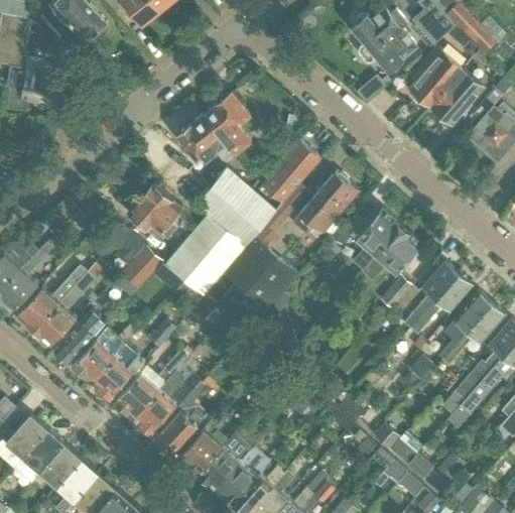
[(0,12),(27,17),(30,2),(18,0),(0,0),(0,12)]
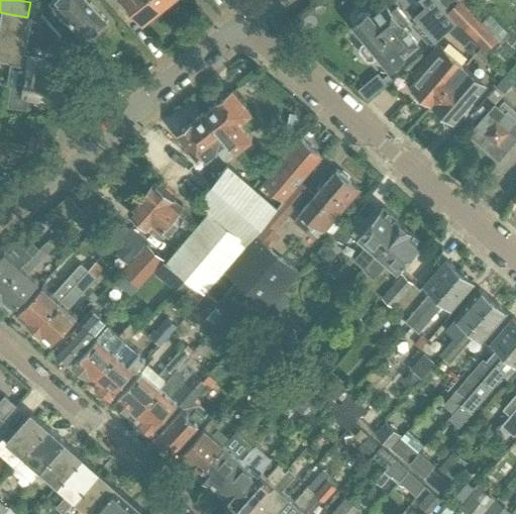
[(86,43),(106,25),(84,0),(55,0),(50,5),(59,14),(55,18),(68,32),(72,28),(86,43)]
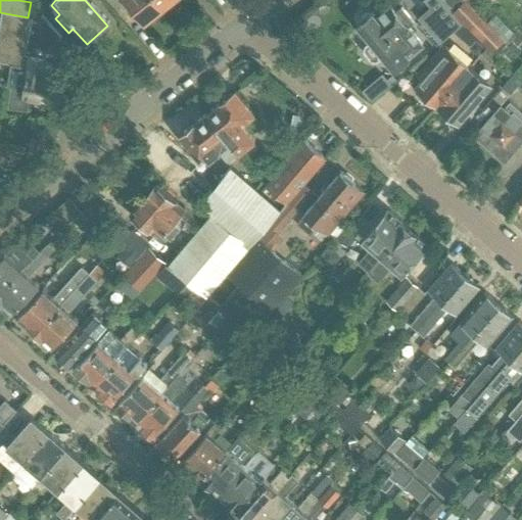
[(153,0),(119,0),(130,13),(133,11),(144,25),(161,10),(153,0)]
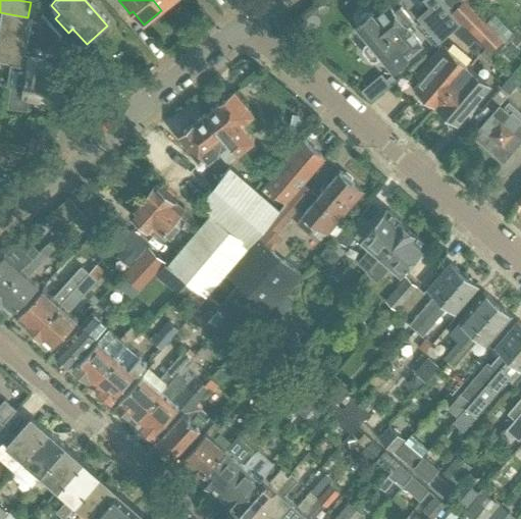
[(153,0),(161,10),(173,0),(153,0)]
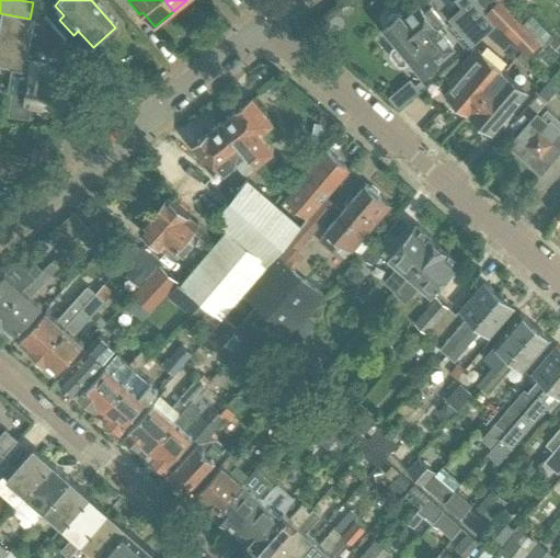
[(470,0),(473,3),(483,15),(498,31),(499,30),(522,53),(526,58),(539,46),(522,27),(501,6),(509,0),(470,0)]
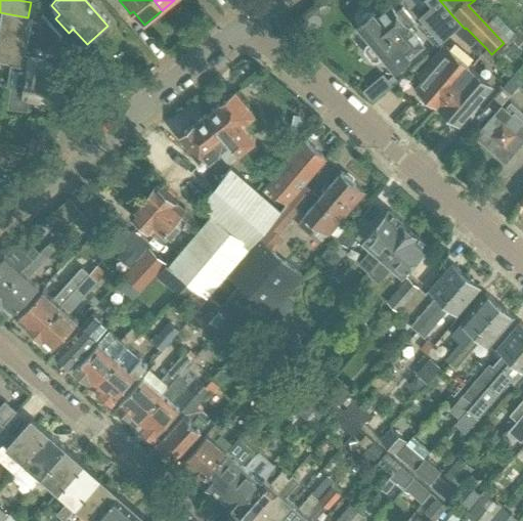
[(402,9),(395,15),(389,8),(375,19),(372,15),(369,16),(365,16),(359,20),(360,26),(358,28),(372,43),(365,48),(365,53),(374,62),(378,63),(384,58),(396,72),(425,46),(409,29),(415,25),(402,9)]
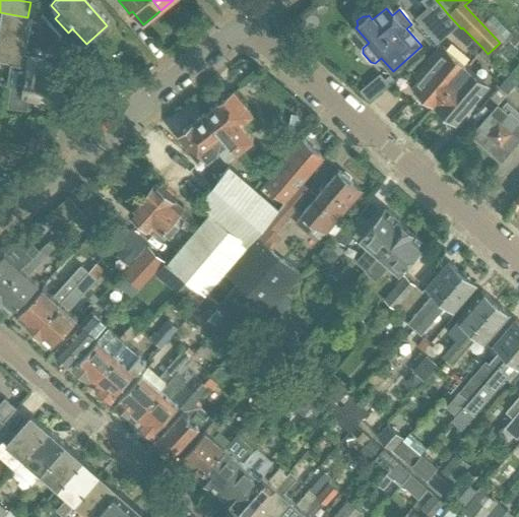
[(24,67),(31,19),(1,14),(0,21),(0,63),(10,65),(24,67)]
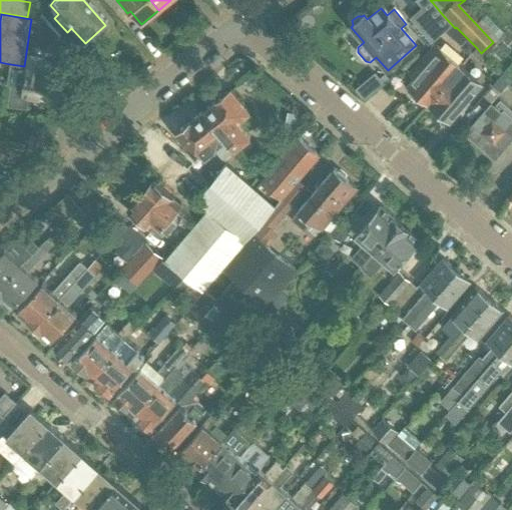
[(414,26),(431,45),(444,33),(427,14),(414,26)]
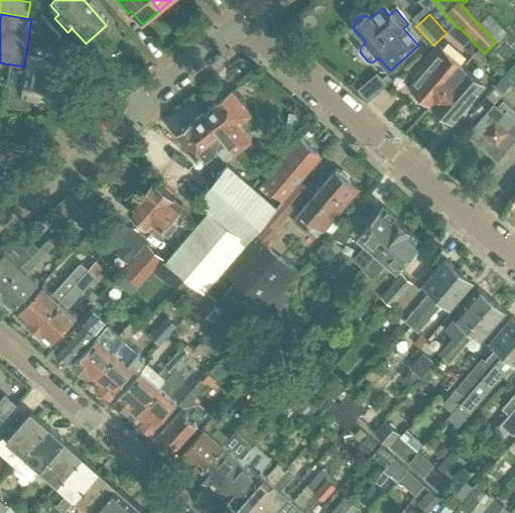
[(44,58),(45,52),(60,38),(40,16),(32,15),(31,19),(24,67),(10,65),(6,88),(10,88),(7,107),(26,110),(28,99),(42,101),(47,66),(40,65),(41,58),(44,58)]
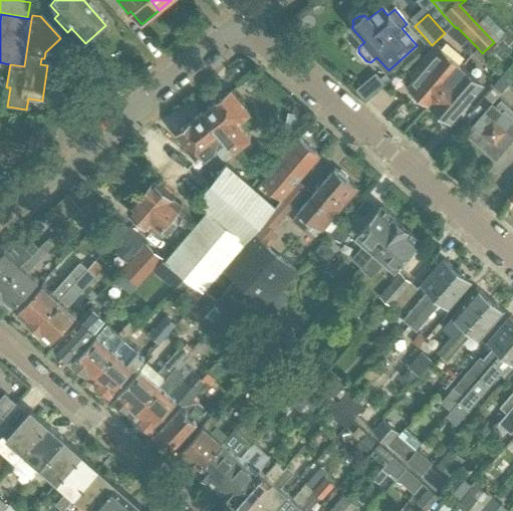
[(487,17),(478,25),(494,42),(496,44),(505,35),(487,17)]
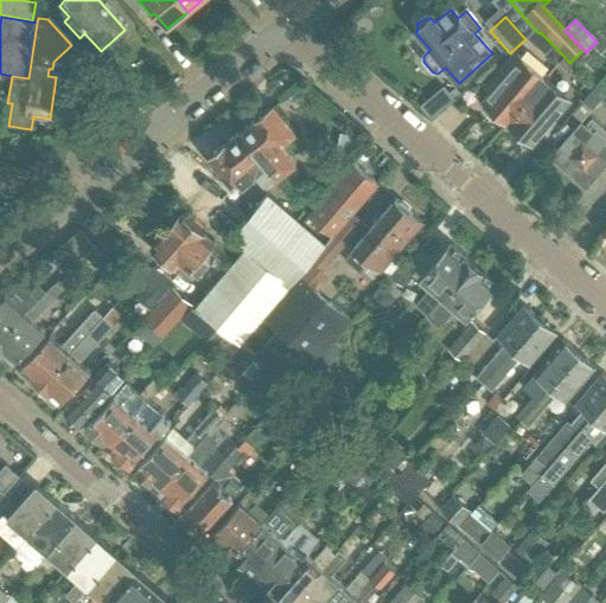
[(504,123),(542,79),(516,57),(503,66),(484,89),(490,95),(483,103),(493,113),(490,116),(501,127),(504,123)]
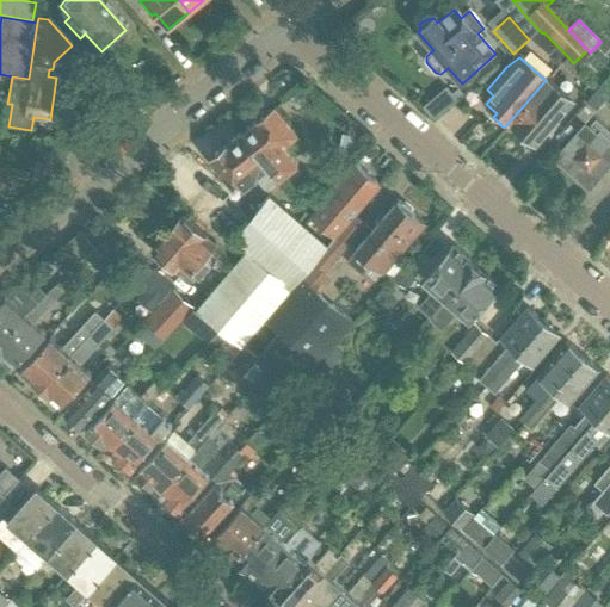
[(578,67),(573,63),(568,57),(561,66),(571,75),(578,67)]
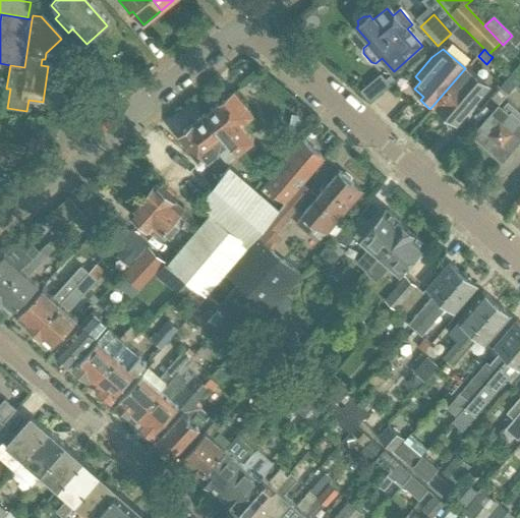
[(465,68),(432,106),(456,125),(487,87),(465,68)]
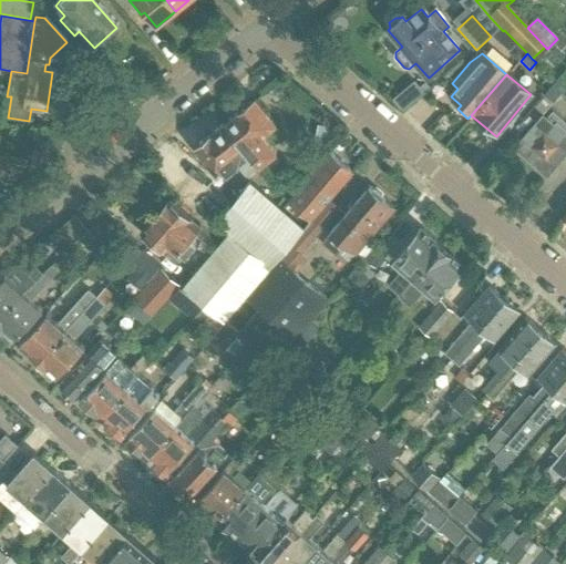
[(533,109),(542,116),(564,91),(555,83),(533,109)]
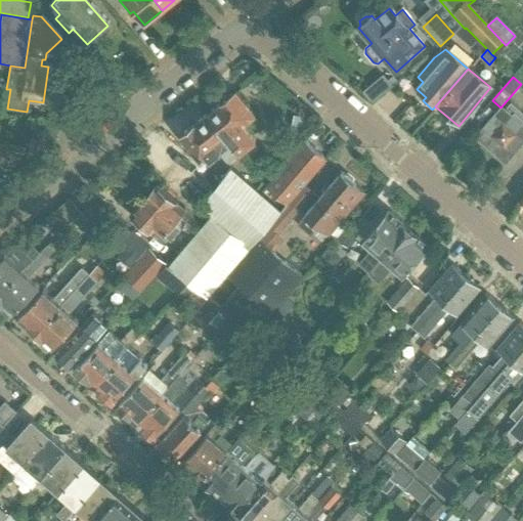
[(238,155),(255,142),(243,125),(254,116),(235,93),(208,116),(229,143),(238,155)]
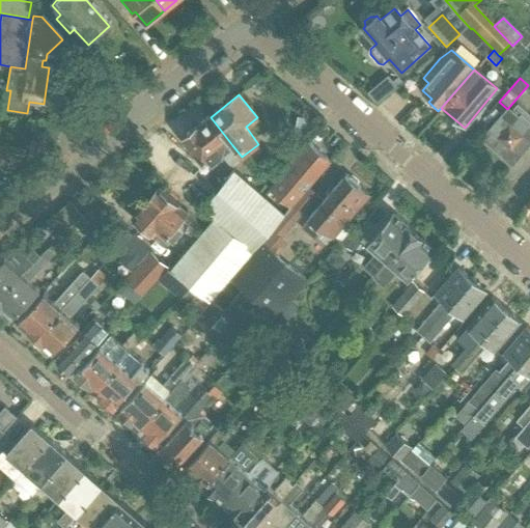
[(529,117),(517,106),(511,113),(509,111),(507,113),(505,111),(481,139),(483,140),(481,142),(509,166),(511,165),(513,166),(529,146),(529,117)]
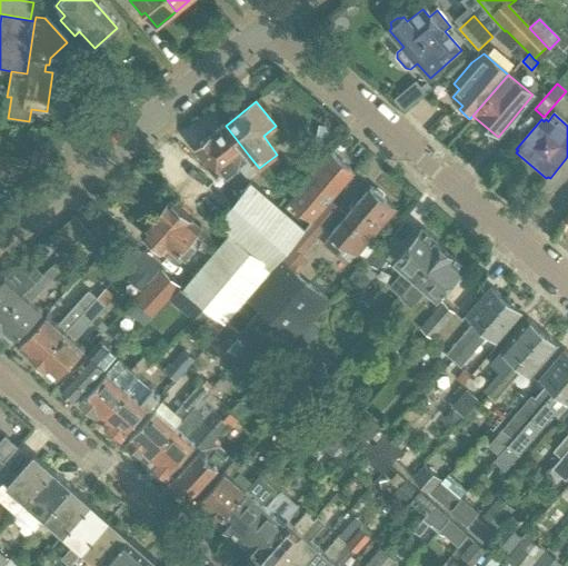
[(216,174),(220,180),(237,167),(247,179),(259,168),(249,156),(226,126),(196,150),(216,174)]
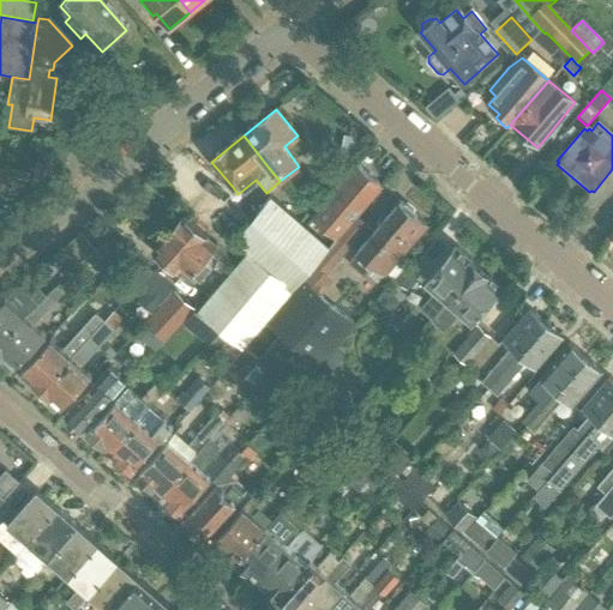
[(338,236),(380,187),(356,167),(324,204),(312,218),(336,239),(338,236)]
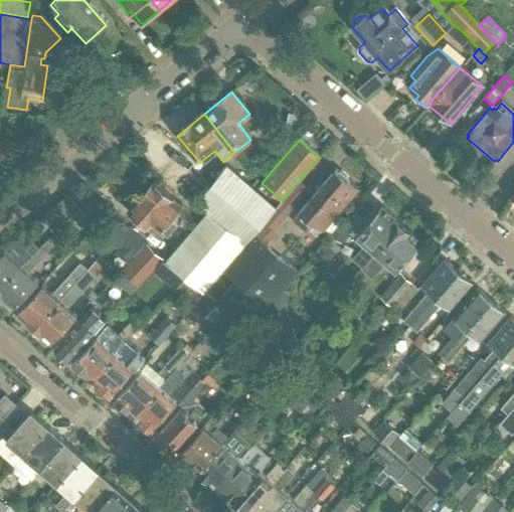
[(245,164),(262,183),(272,171),(252,156),(245,164)]
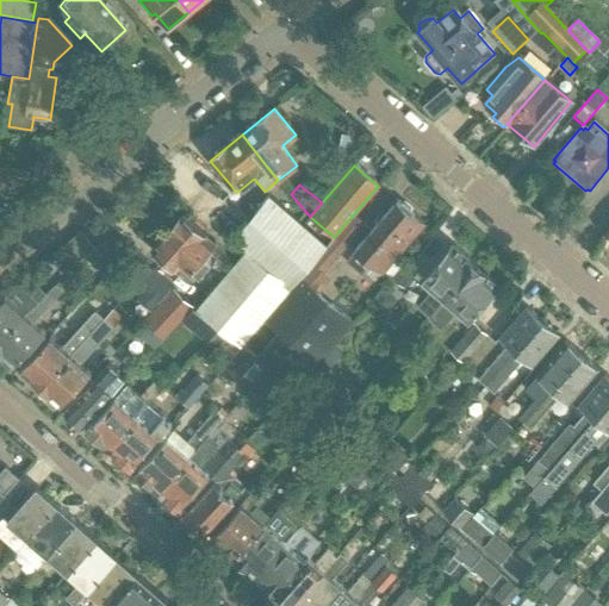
[(246,252),(196,311),(240,348),(263,322),(300,279),(327,247),(325,247),(268,197),(231,239),(246,252)]
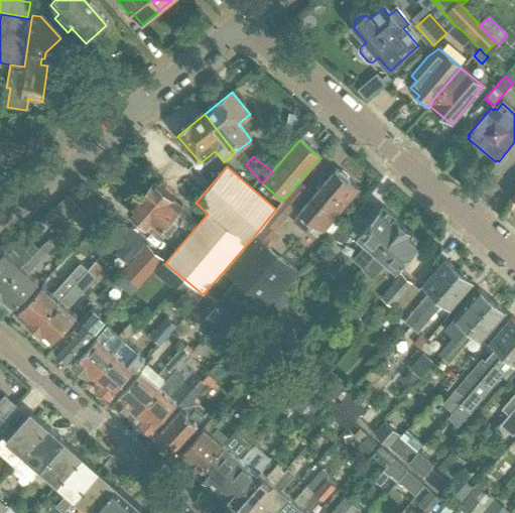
[(339,174),(336,171),(299,213),(291,223),(305,235),(313,226),(320,232),(357,190),(347,181),(347,178),(342,173),(339,174)]
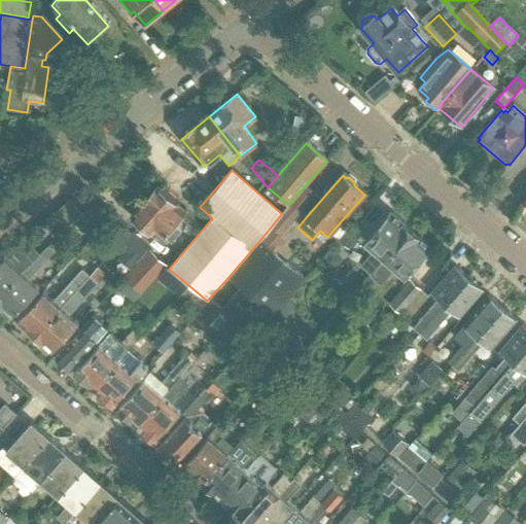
[(185,215),(154,189),(153,191),(148,191),(144,197),(144,202),(130,218),(151,237),(154,232),(169,244),(180,232),(175,228),(185,215)]
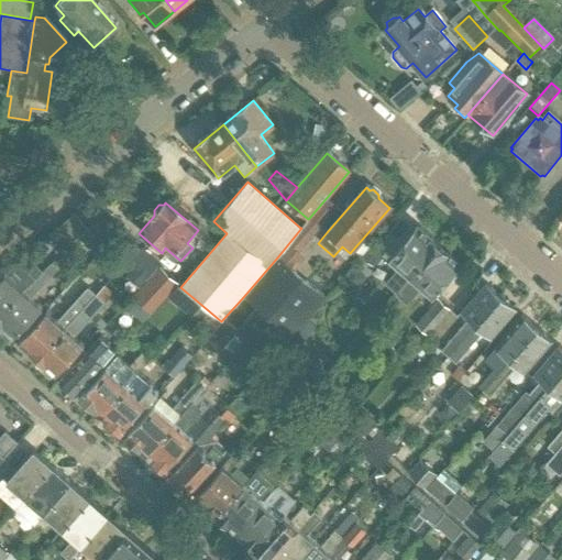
[(87,231),(75,216),(57,230),(69,245),(87,231)]
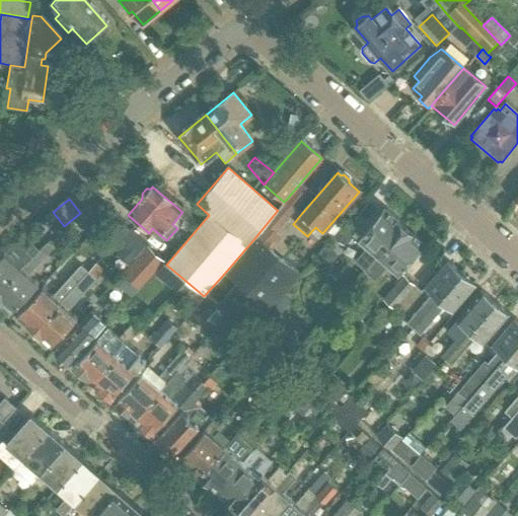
[(255,237),(271,250),(281,238),(276,233),(297,209),(286,200),(284,202),(277,210),(278,210),(266,225),(255,237)]
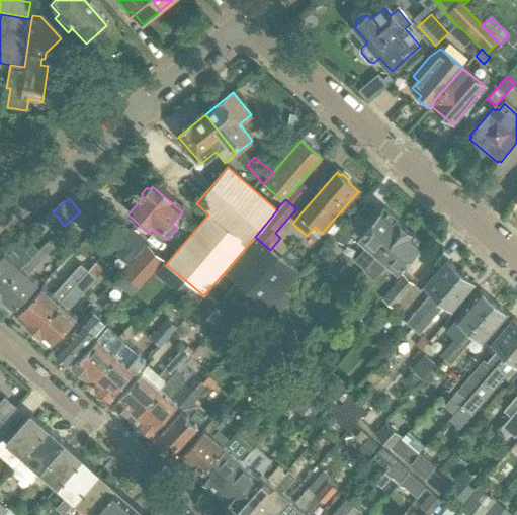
[(73,222),(89,236),(107,215),(93,201),(92,201),(73,222)]
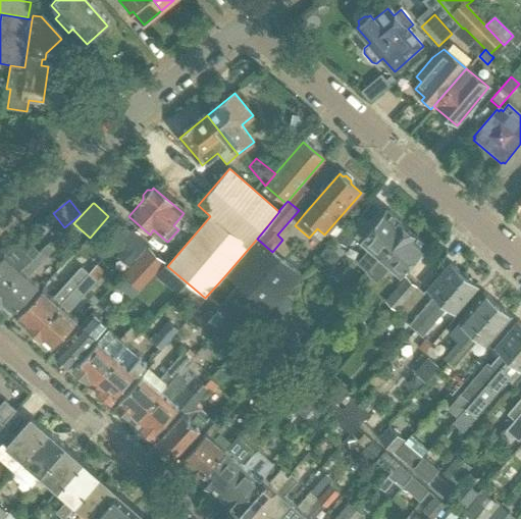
[(357,264),(367,273),(381,257),(406,227),(386,210),(384,213),(361,240),(370,248),(357,264)]
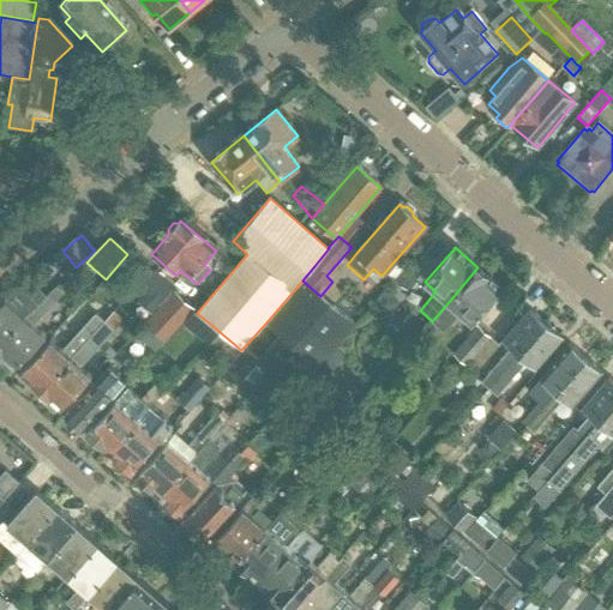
[(140,285),(151,272),(130,254),(118,267),(110,277),(125,289),(133,279),(140,285)]
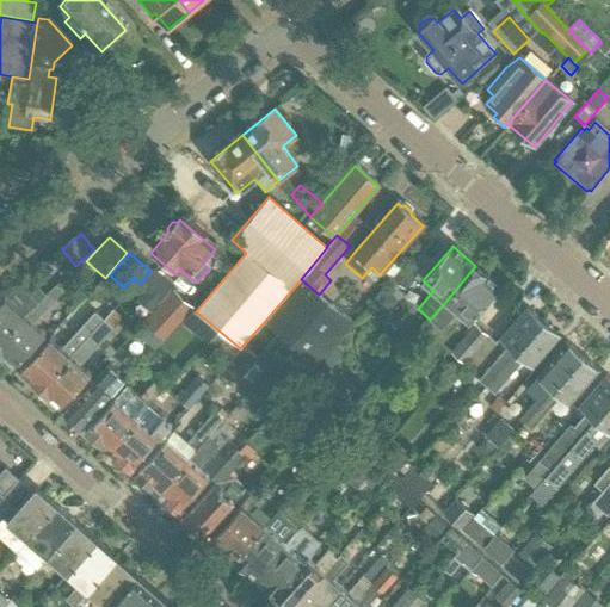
[(404,291),(417,277),(405,266),(393,280),(404,291)]
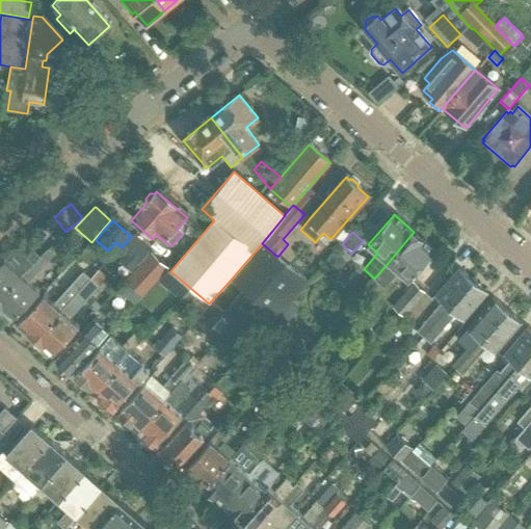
[(383,289),(399,271),(408,280),(412,276),(434,249),(414,232),(389,262),(374,279),(373,280),(383,289)]
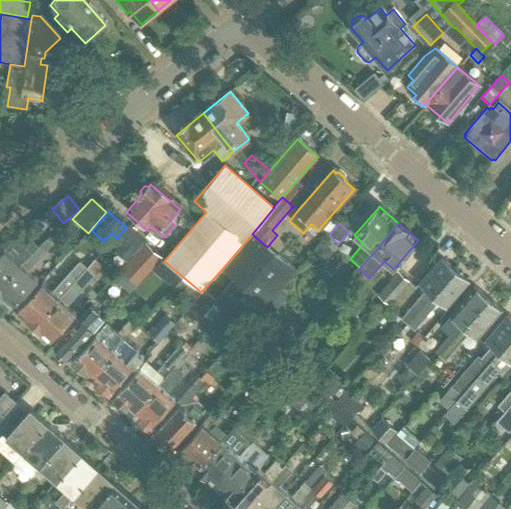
[(130,259),(145,244),(127,227),(117,238),(113,243),(130,259)]
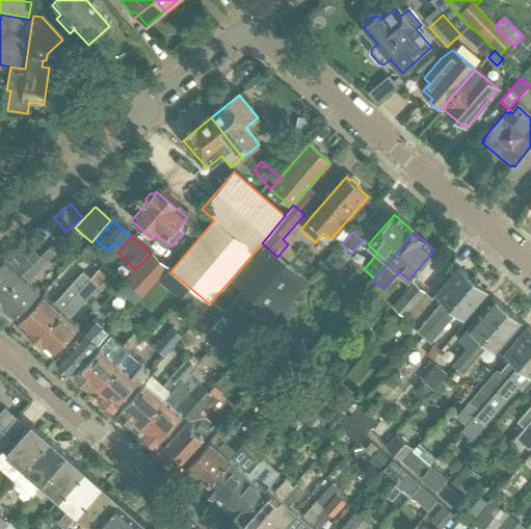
[(309,283),(280,258),(277,257),(262,243),(230,281),(242,291),(223,314),(259,342),(309,283)]
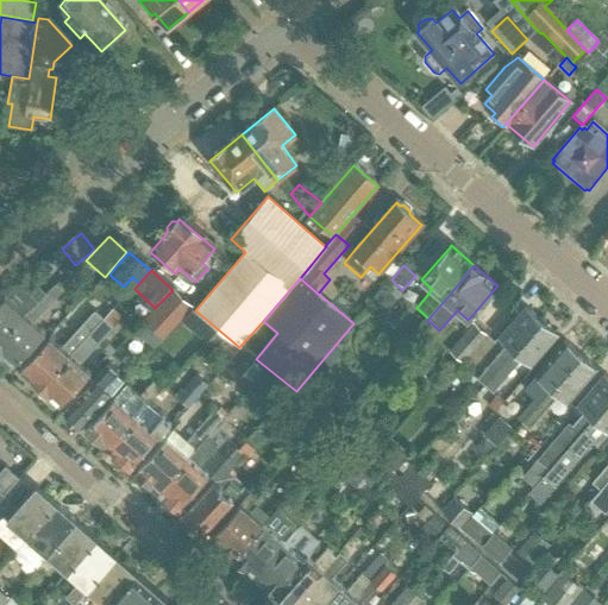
[(0,353),(13,366),(45,334),(33,323),(62,292),(55,287),(44,296),(45,296),(25,316),(0,340),(0,353)]
